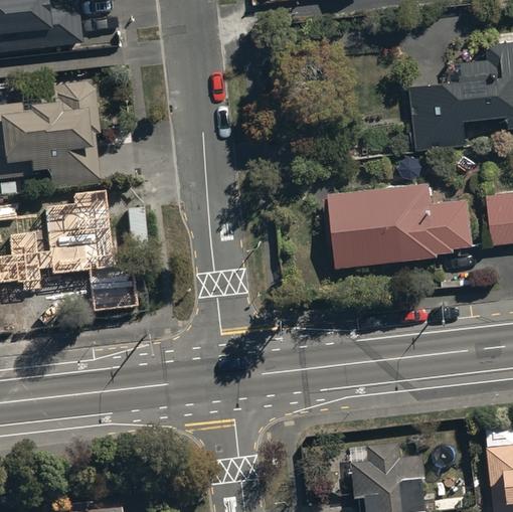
[(0,0),(0,51),(83,42),(78,0),(0,0)]
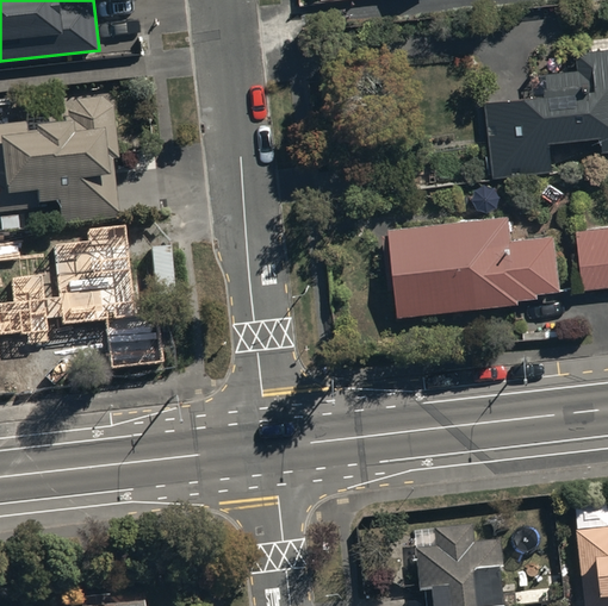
[(607,49),(578,52),(581,70),(547,74),(548,89),(545,91),(545,99),(486,104),(494,177),(552,172),(550,147),(602,142),(603,154),(607,152),(607,49)]
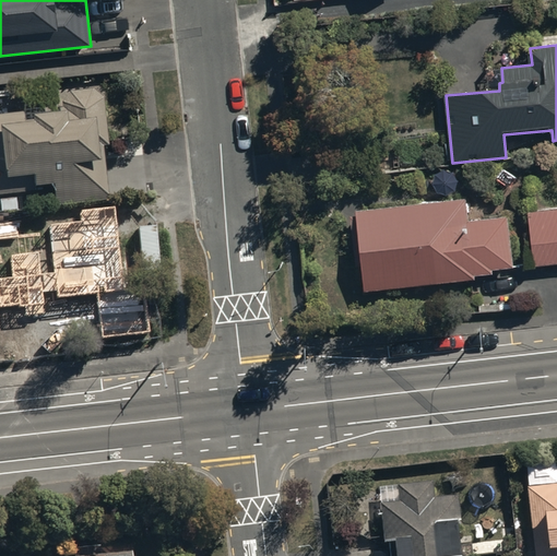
[(86,81),(67,82),(58,93),(60,118),(33,120),(33,123),(26,123),(25,115),(0,116),(0,197),(34,194),(33,191),(55,190),(56,206),(108,202),(104,146),(109,146),(105,99),(94,90),(87,91),(86,81)]
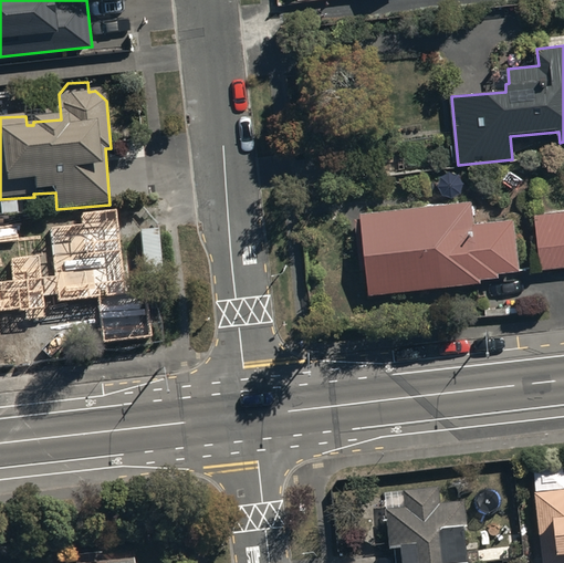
[(368,269),(371,295),(483,284),(482,279),(501,277),(501,273),(522,271),(517,220),(476,223),(473,201),(362,211),(363,218),(356,218),(361,270),(368,269)]
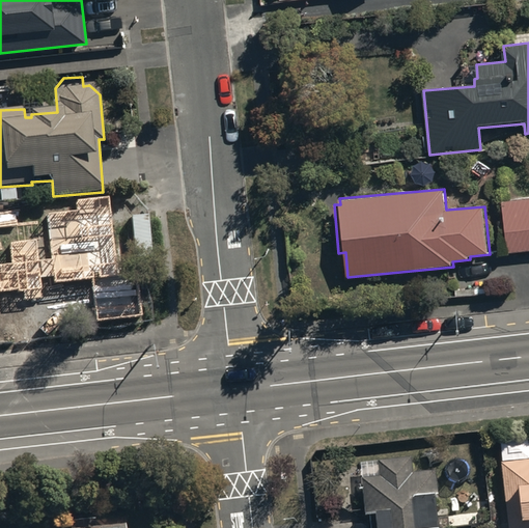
[(528,196),(503,199),(508,252),(528,249),(528,196)]
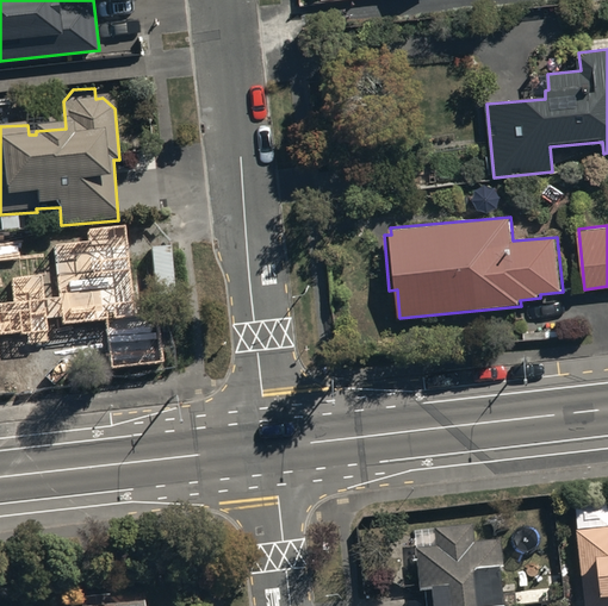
[(439,543),(415,545),(421,605),(506,605),(500,537),(470,539),(467,520),(436,524),(439,543)]
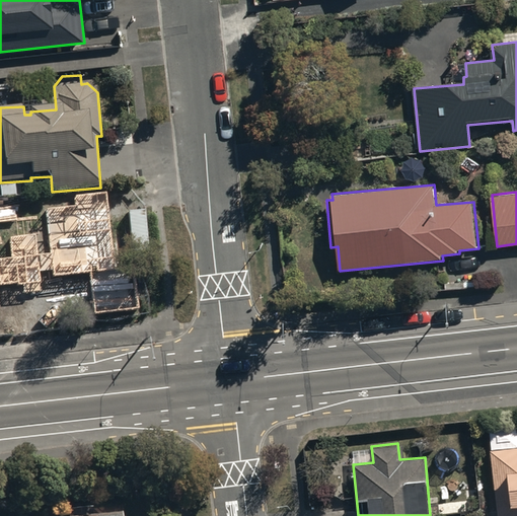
[(516,444),(489,448),(497,515),(501,515),(516,513),(516,444)]
